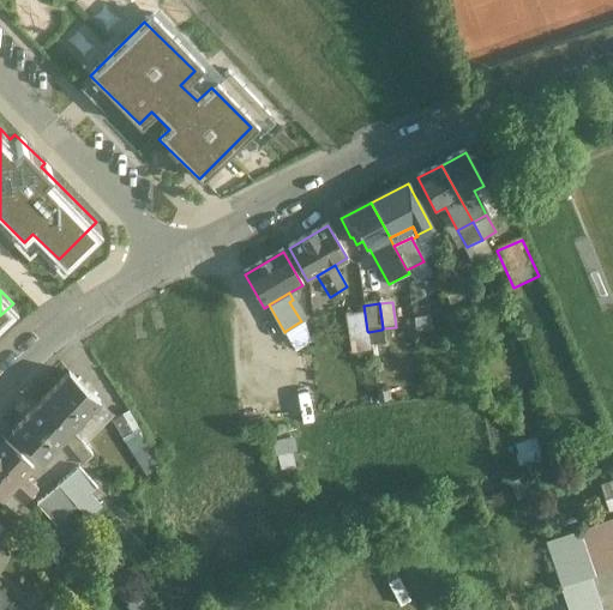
[(365,313),(346,316),(352,354),(371,351),(371,349),(367,331),(365,313)]
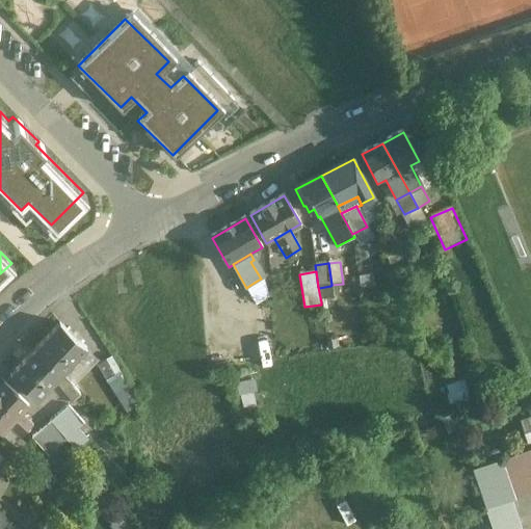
[(259,280),(247,287),(251,294),(264,288),(259,280)]
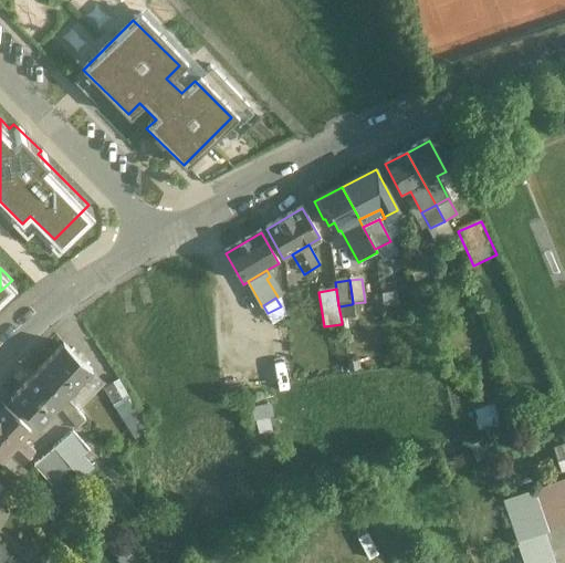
[(352,304),(339,306),(342,322),(354,320),(352,304)]
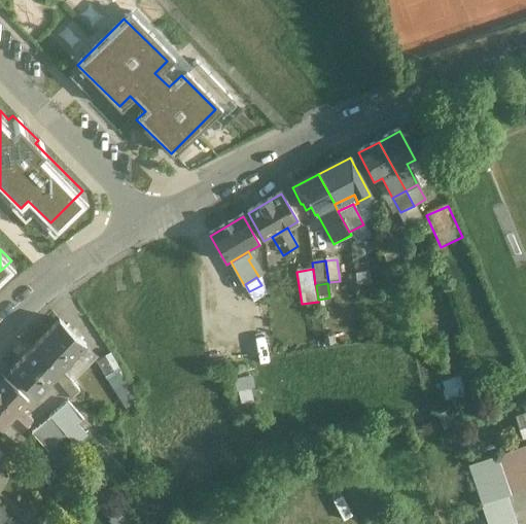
[(85,345),(60,321),(35,347),(63,372),(70,363),(77,355),(86,346),(85,345)]
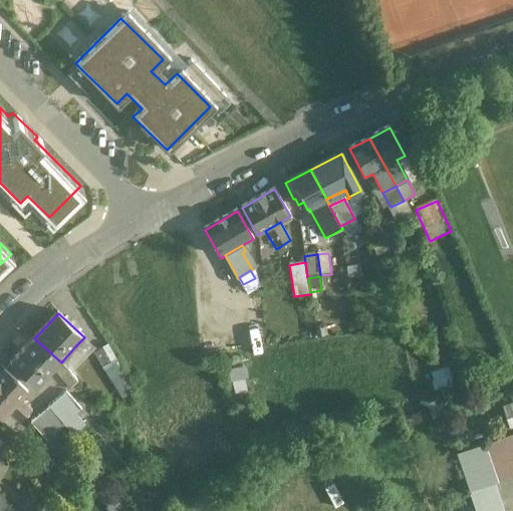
[(98,343),(87,332),(83,336),(84,337),(75,346),(81,352),(85,355),(98,343)]
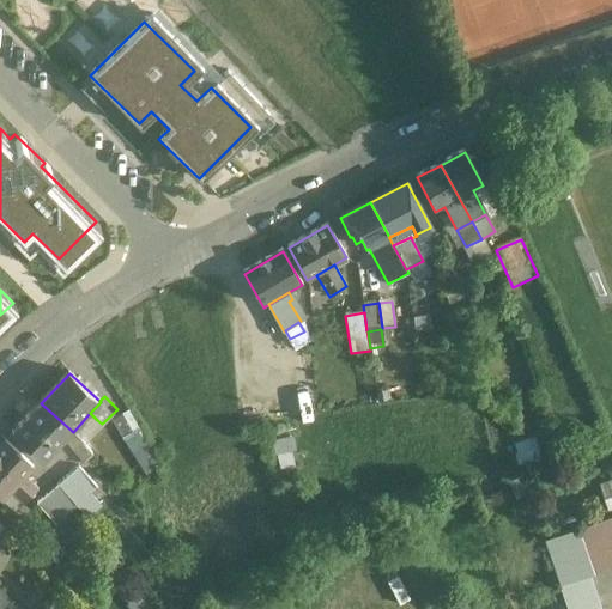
[(73,432),(41,403),(12,433),(44,462),(65,440),(73,432)]
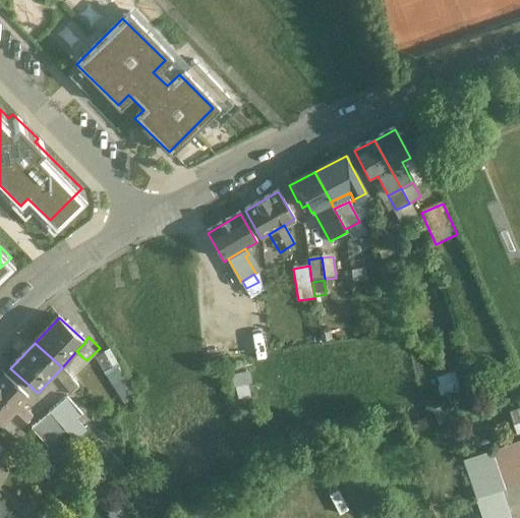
[(82,357),(76,351),(69,359),(75,364),(82,357)]
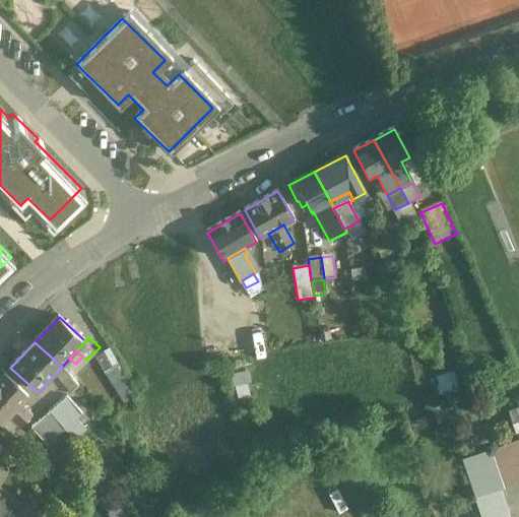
[(79,387),(62,367),(55,374),(71,394),(79,387)]
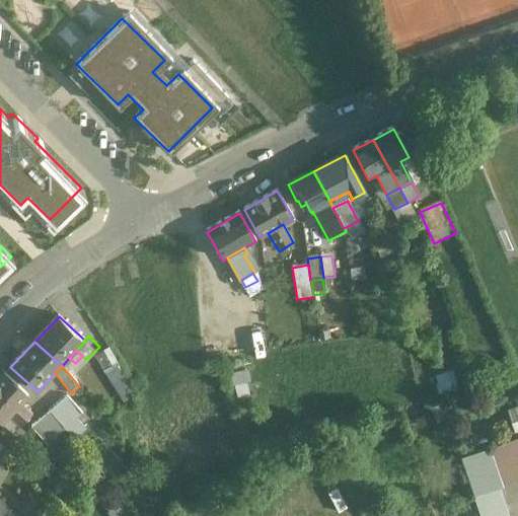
[(5,375),(0,380),(0,423),(2,425),(10,418),(21,406),(28,397),(5,375)]
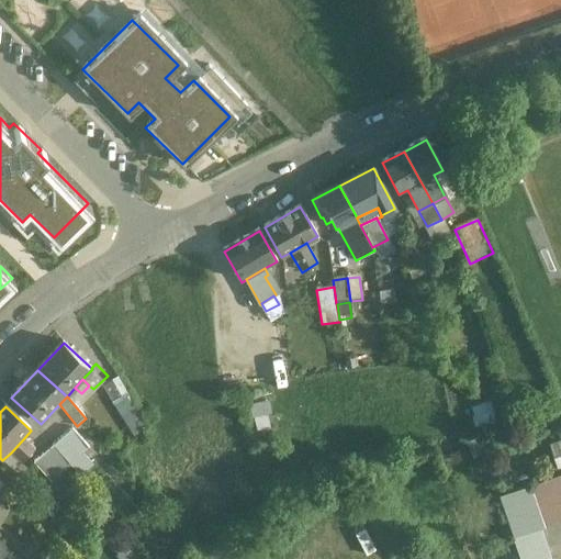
[(91,450),(74,431),(55,447),(71,467),(79,460),(91,450)]
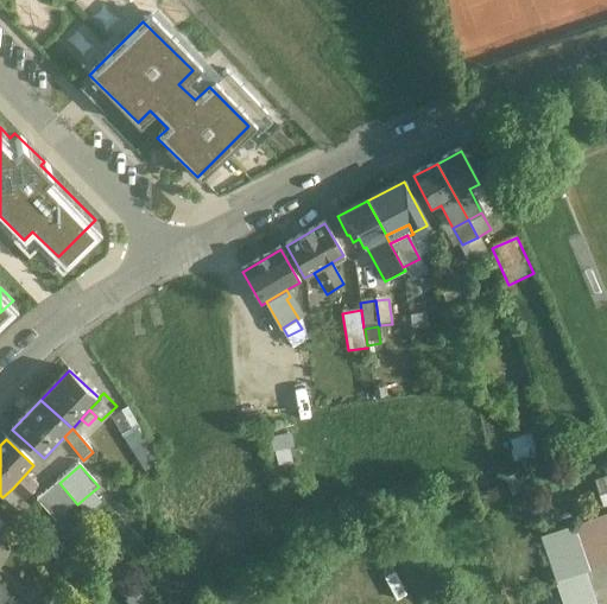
[(25,475),(12,489),(26,502),(39,488),(25,475)]
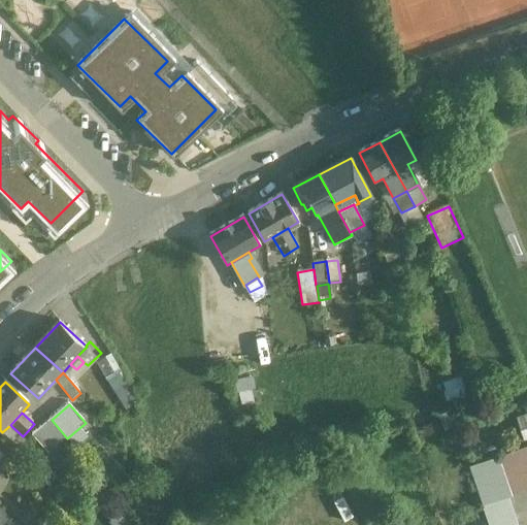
[(67,438),(52,420),(33,435),(50,454),(67,438)]
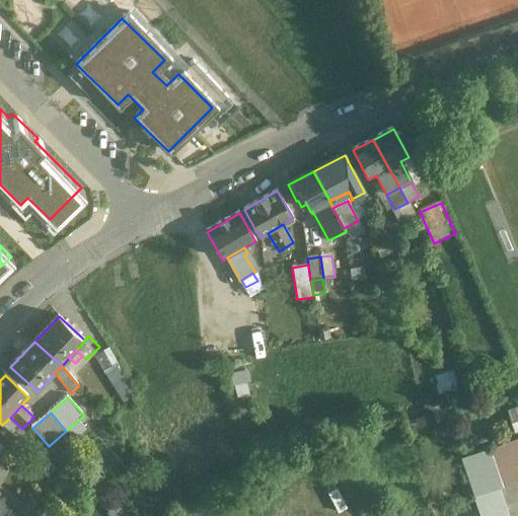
[(73,425),(66,431),(70,436),(78,430),(73,425)]
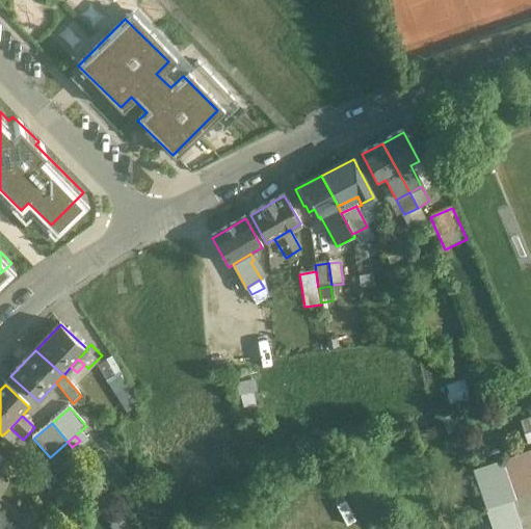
[(530,449),(501,460),(514,499),(515,500),(530,494),(530,449)]
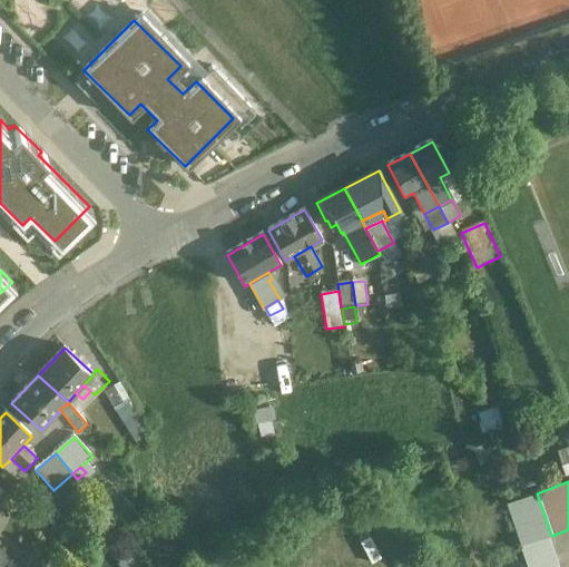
[(537,494),(507,504),(521,545),(551,535),(537,494)]
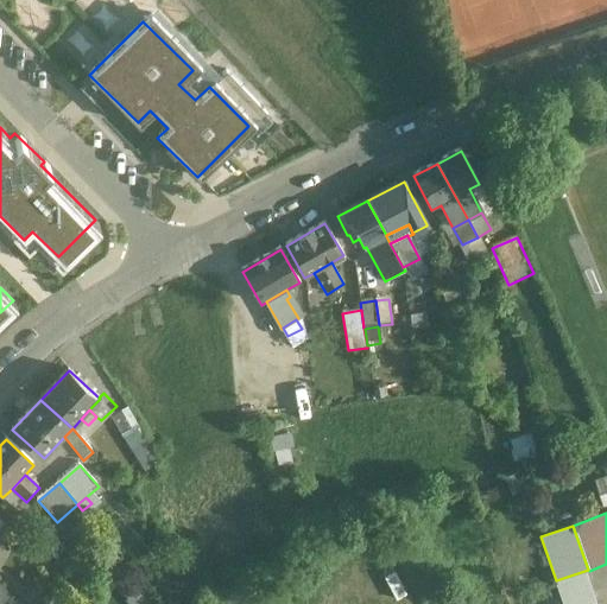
[(596,603),(586,572),(589,571),(588,570),(556,580),(563,603),(596,603)]
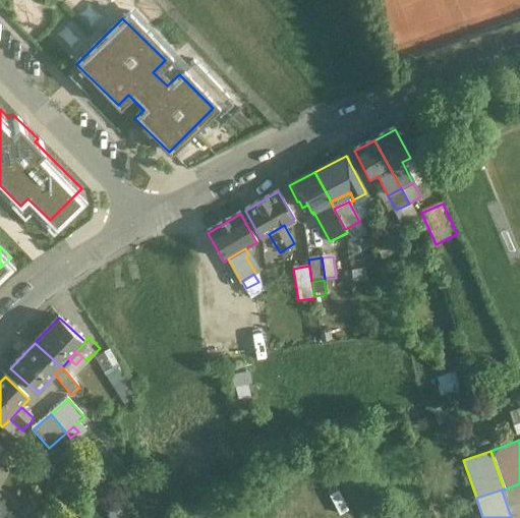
[(134,517),(122,504),(108,517),(134,517)]
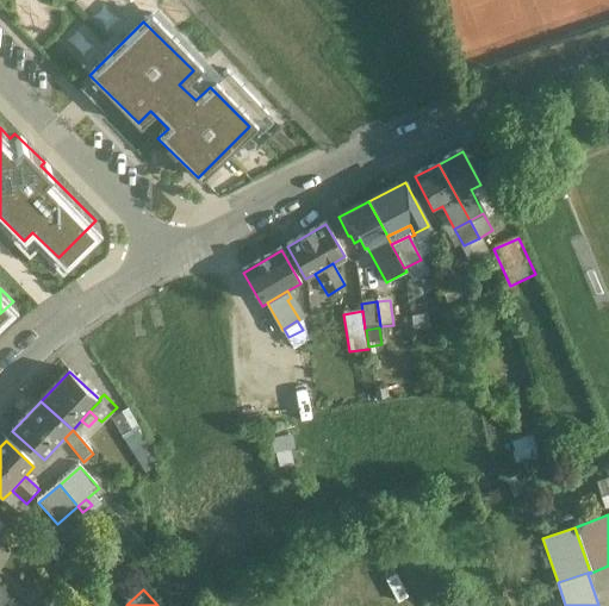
[(262,591),(253,599),(258,605),(273,605),(262,591)]
